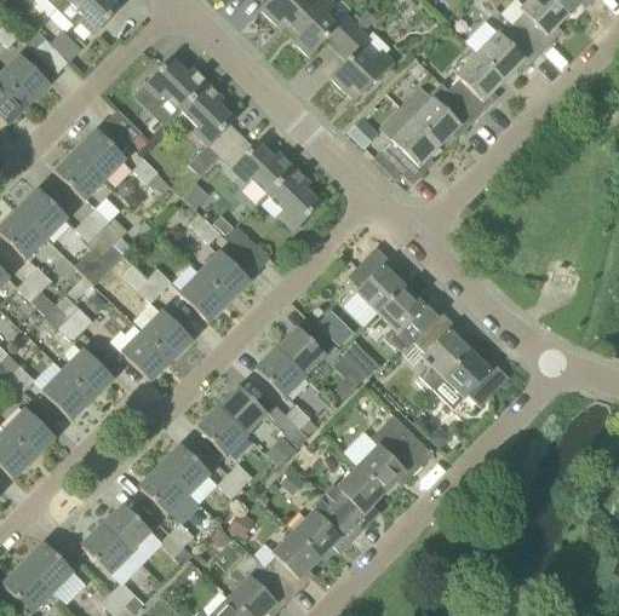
[(75,27),(80,22),(92,34),(119,7),(112,0),(64,0),(57,9),(75,27)]
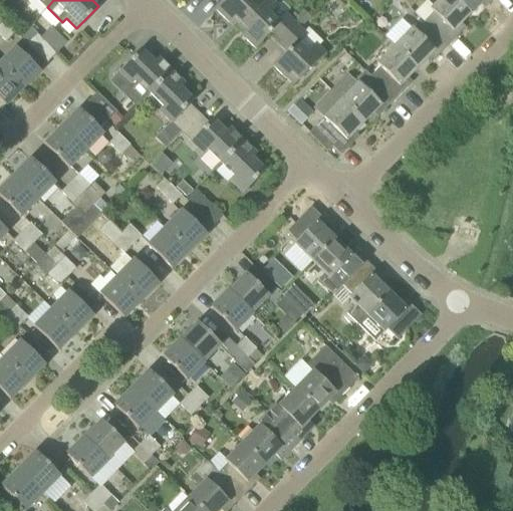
[(235,15),(242,22),(263,0),(224,0),(216,8),(229,21),(235,15)]
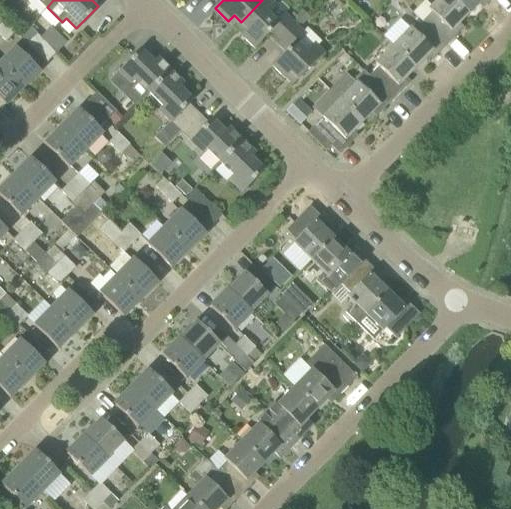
[(269,33),(277,41),(295,23),(285,13),(277,20),(269,13),(276,5),(271,0),(262,0),(241,22),(248,28),(242,34),(255,47),(269,33)]
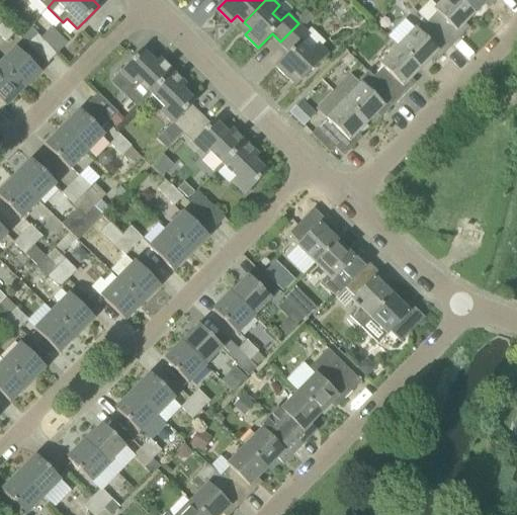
[(460,26),(475,12),(461,0),(441,0),(437,5),(440,7),(427,20),(452,44),(465,30),(460,26)]
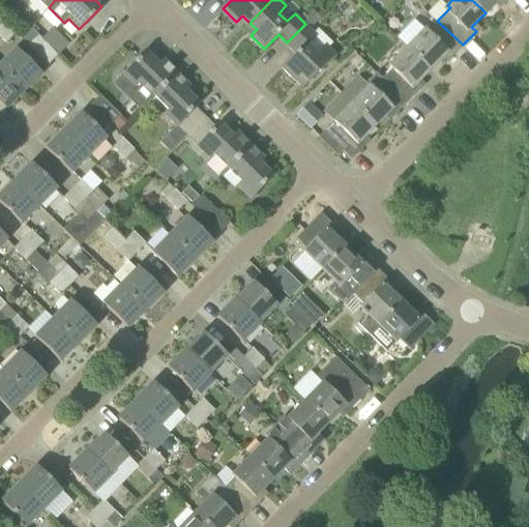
[(472,0),(486,12),(498,0),(502,0),(504,2),(506,0),(472,0)]
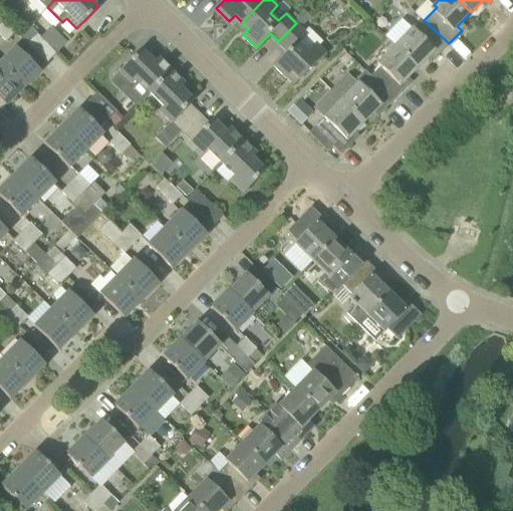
[(4,19),(0,22),(0,32),(6,39),(15,30),(4,19)]
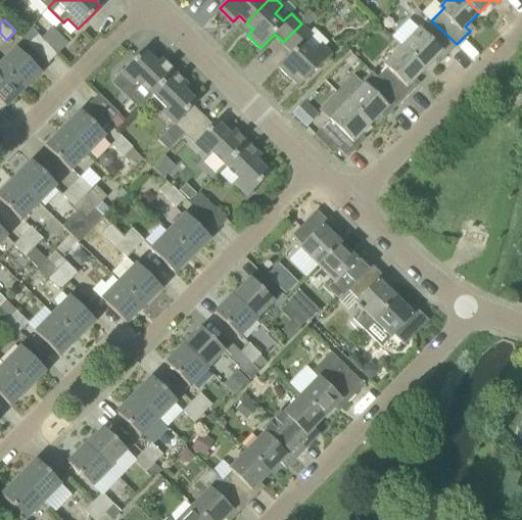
[(421,27),(402,46),(425,67),(438,53),(443,58),(457,44),(431,20),(423,30),(421,27)]
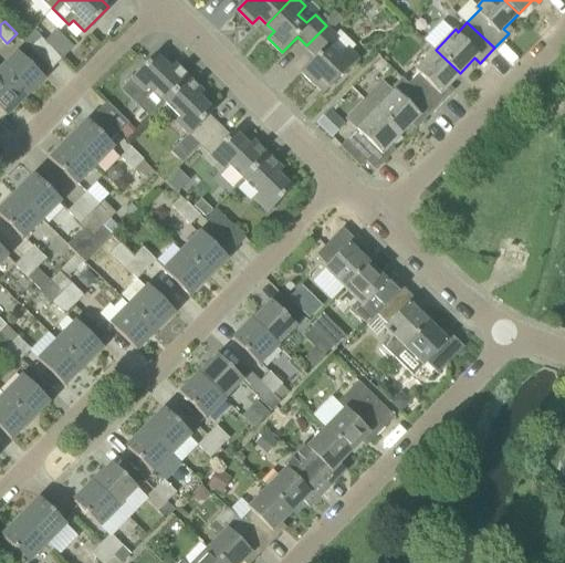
[(59,25),(45,37),(62,54),(74,43),(59,25)]
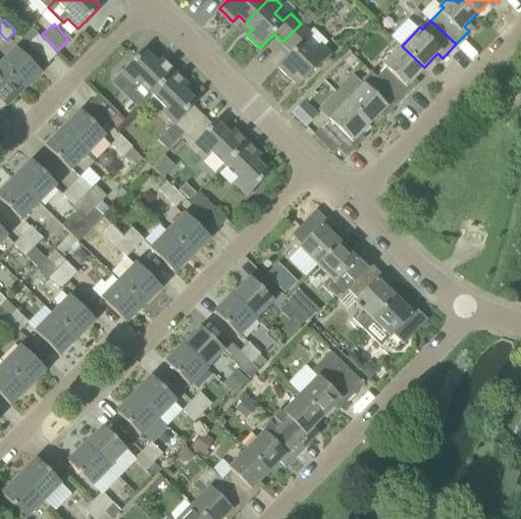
[(297,72),(304,80),(330,52),(320,42),(312,50),(305,43),(313,35),(301,23),(282,42),(292,51),(277,65),(291,79),(297,72)]
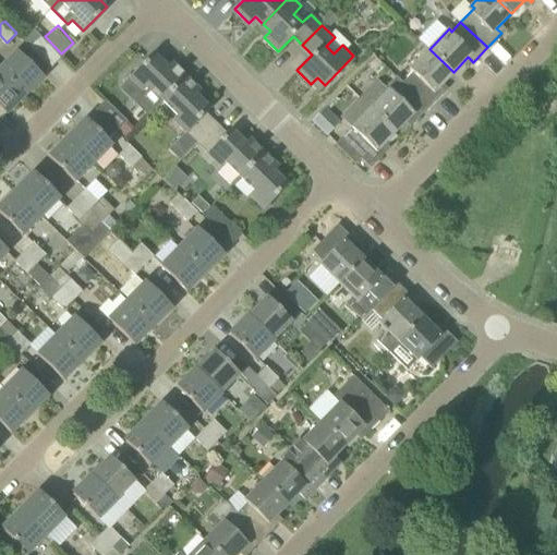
[(62,56),(47,40),(40,34),(29,45),(51,67),(62,56)]
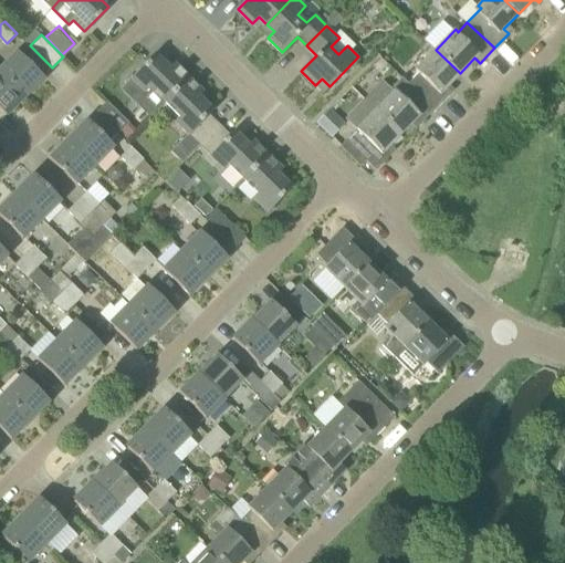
[(18,50),(0,68),(0,70),(25,95),(44,76),(18,50)]
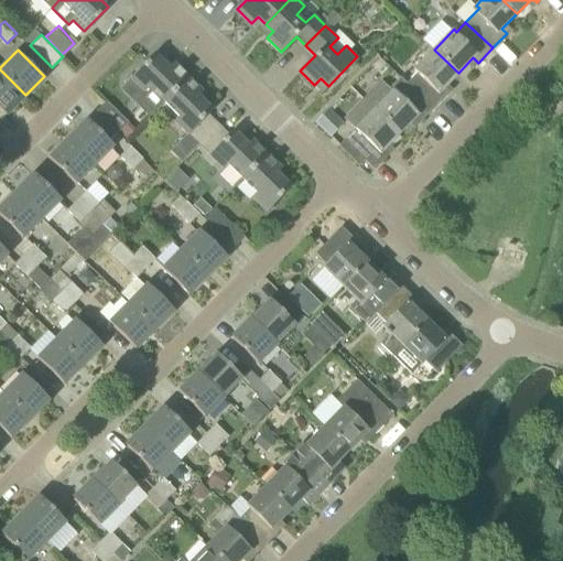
[(418,72),(407,83),(433,108),(448,93),(443,88),(458,73),(434,50),(414,69),(418,72)]
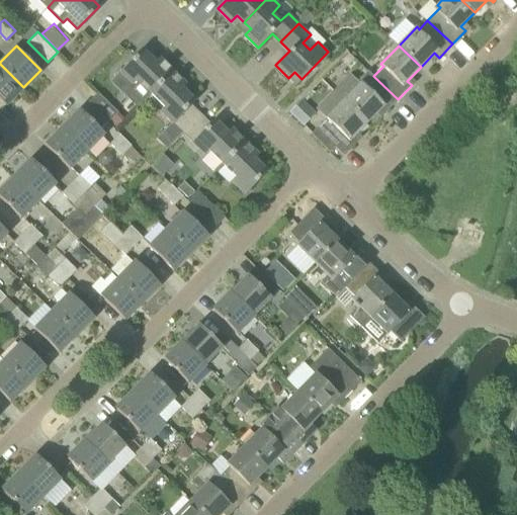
[(143,49),(120,71),(131,80),(131,92),(141,102),(151,92),(173,70),(161,57),(156,61),(143,49)]
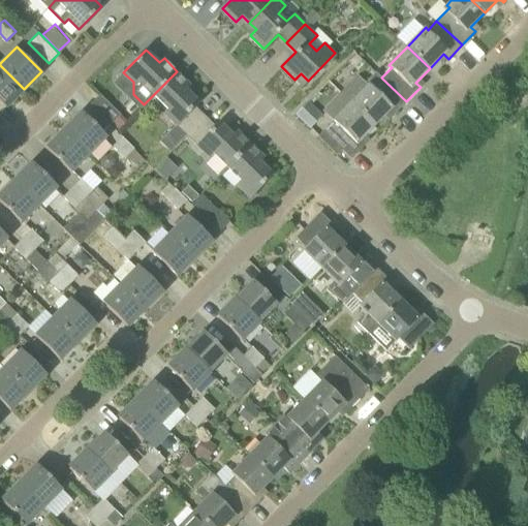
[(0,100),(6,106),(24,89),(0,65),(0,100)]
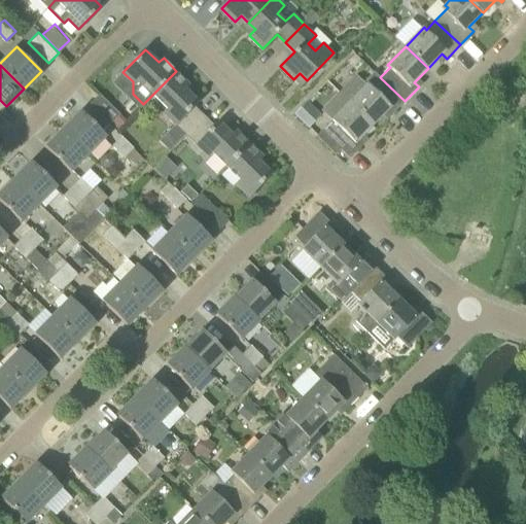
[(176,71),(153,94),(169,109),(165,112),(175,123),(160,139),(170,150),(186,133),(186,134),(205,114),(195,105),(199,101),(185,88),(189,83),(176,71)]
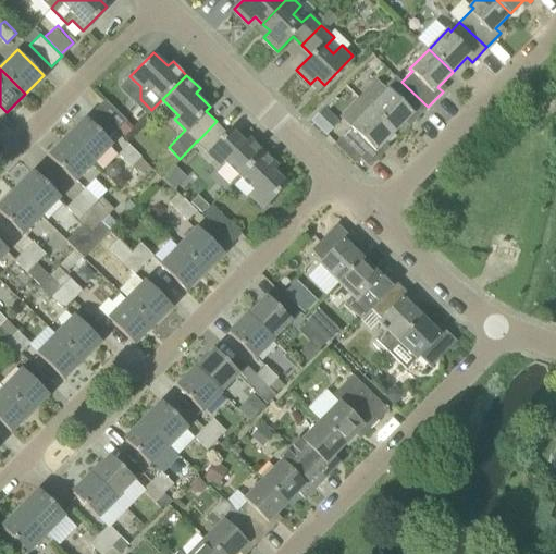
[(390,90),(371,108),(395,131),(409,117),(415,121),(428,107),(402,82),(395,75),(385,85),(390,90)]
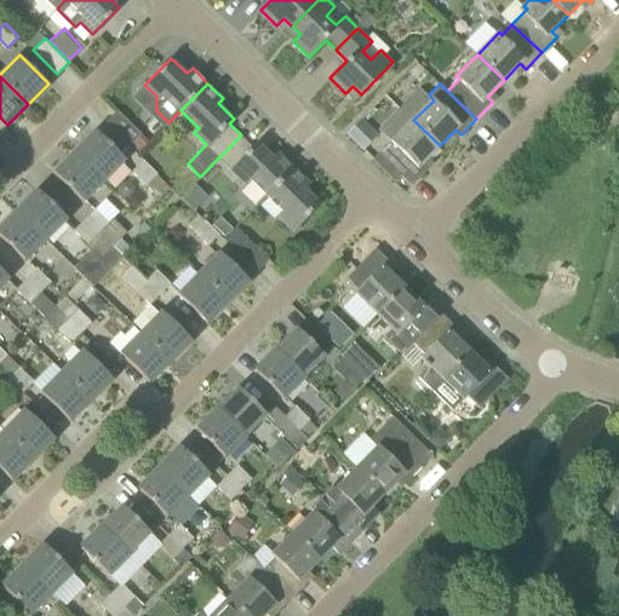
[(122,138),(132,148),(143,134),(118,109),(105,121),(122,138)]
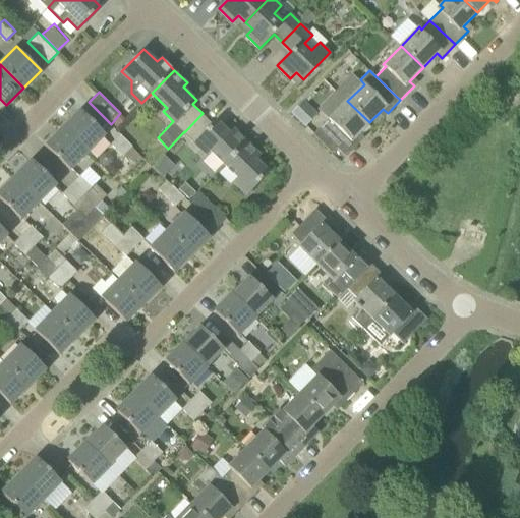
[(355,136),(369,122),(347,101),(312,133),(332,152),(337,147),(346,156),(359,141),(355,136)]
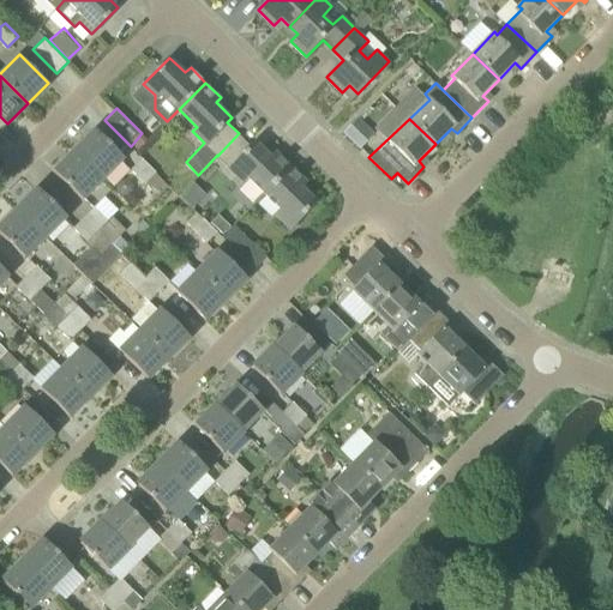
[(376,137),(368,131),(358,120),(347,131),(358,142),(364,148),(376,137)]
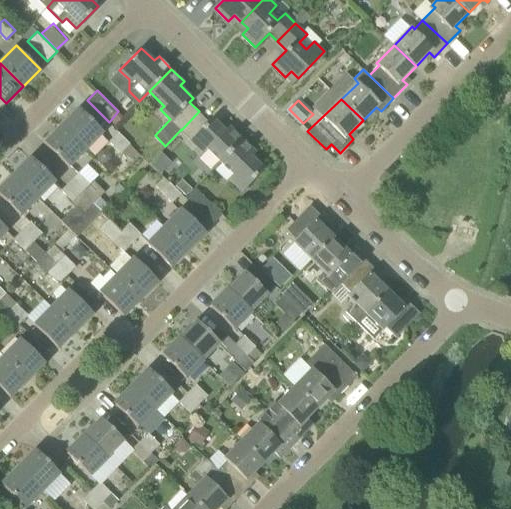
[(63,125),(86,148),(102,131),(80,108),(63,125)]
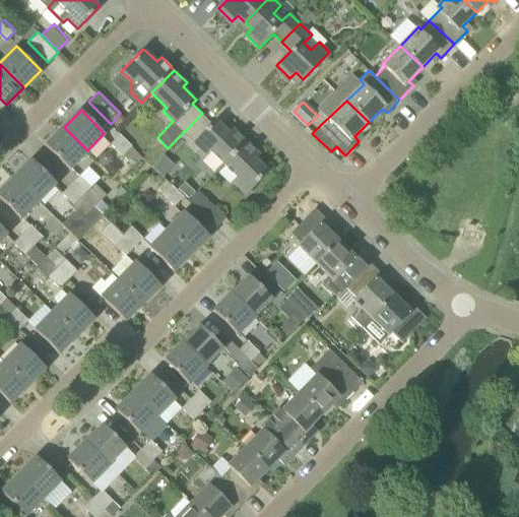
[(202,113),(184,132),(207,153),(210,149),(224,164),(247,140),(234,128),(229,132),(215,119),(212,123),(202,113)]
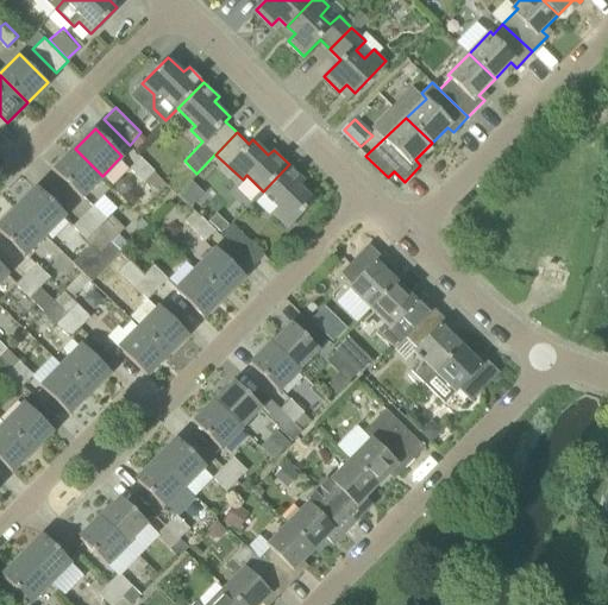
[(75,149),(55,169),(81,196),(102,176),(75,149)]
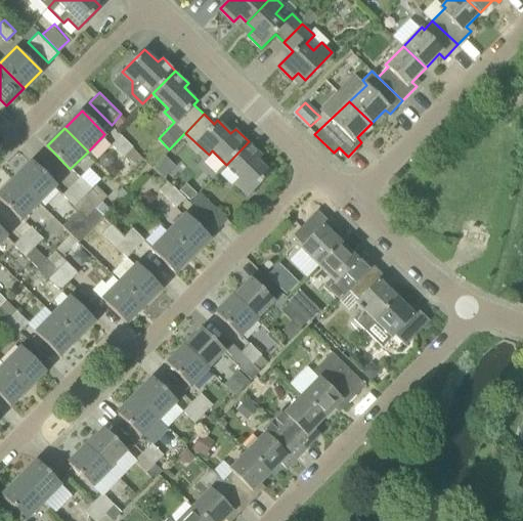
[(113,143),(124,156),(133,145),(122,134),(113,143)]
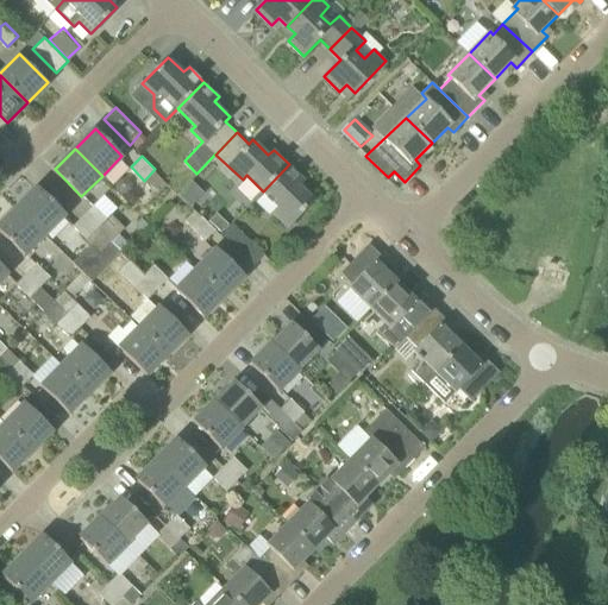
[(289,164),(263,191),(280,207),(275,213),(288,226),(314,200),(299,184),(304,180),(289,164)]
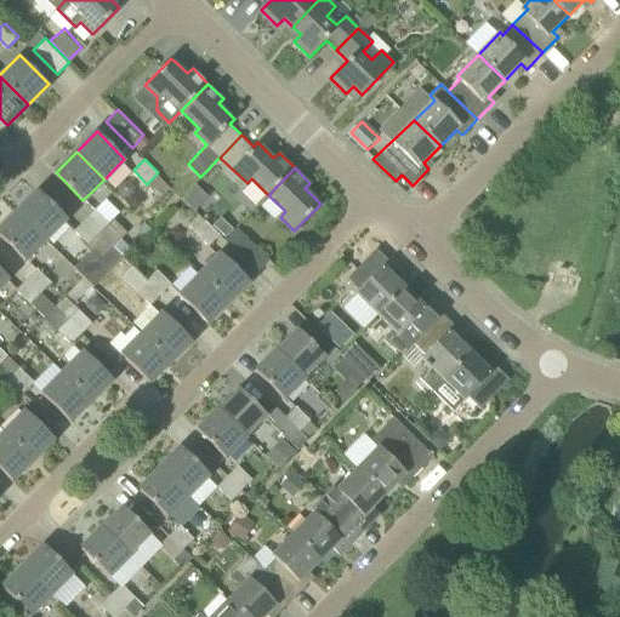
[(39,190),(18,211),(46,239),(66,218),(39,190)]
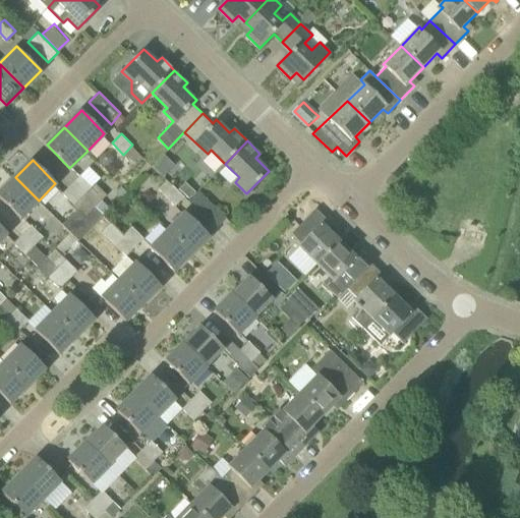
[(107,194),(95,182),(91,185),(79,174),(71,183),(94,206),(107,194)]
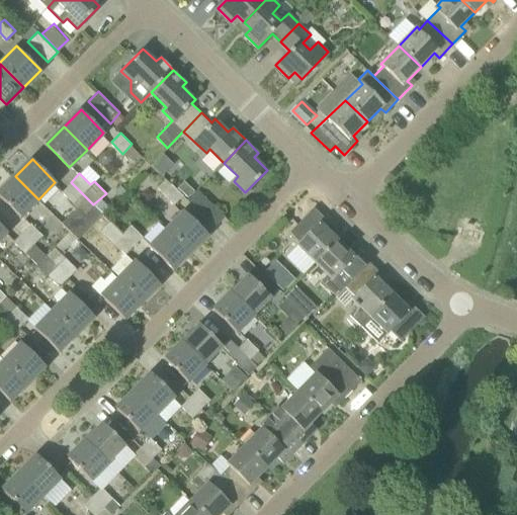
[(38,199),(15,176),(0,190),(0,195),(20,217),(38,199)]
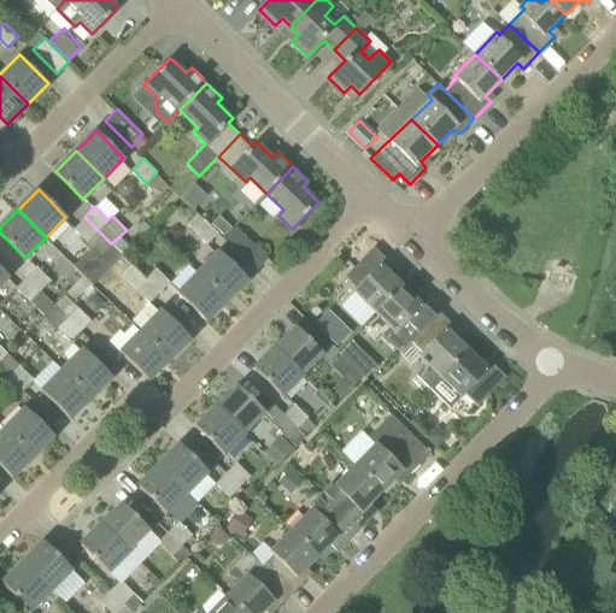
[(230,227),(220,216),(213,223),(224,234),(230,227)]
